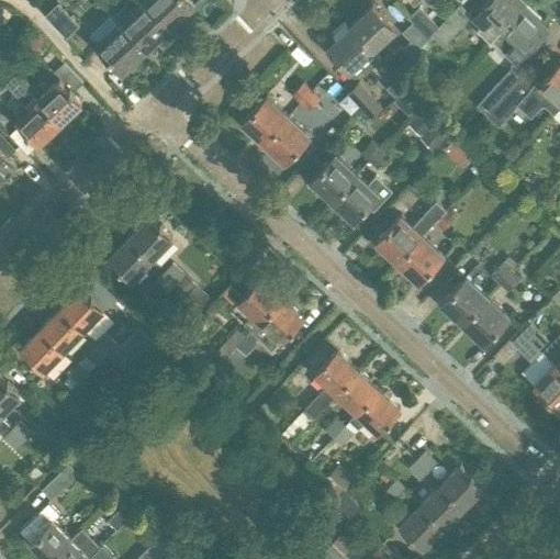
[(170,28),(193,6),(188,0),(145,0),(145,1),(170,28)]
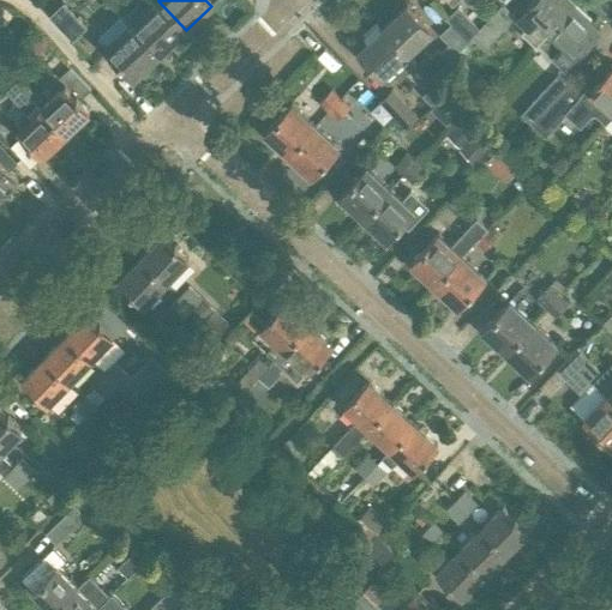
[(535,49),(538,47),(575,7),(565,0),(535,0),(526,11),(527,13),(517,23),(526,30),(521,36),(535,49)]
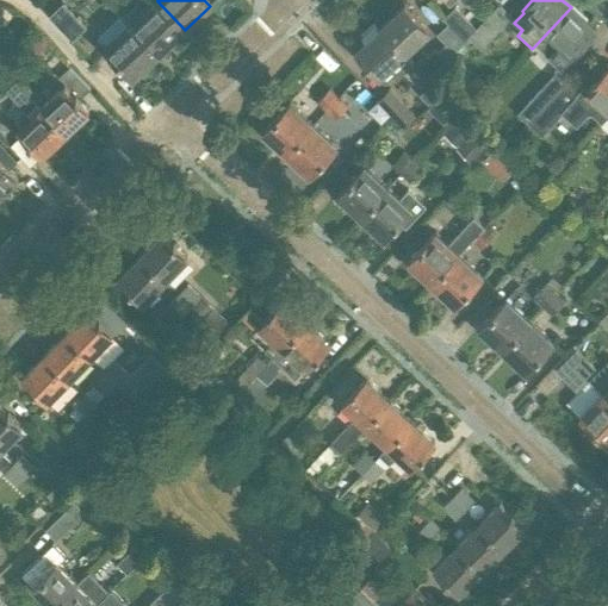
[(185,30),(157,1),(143,14),(136,6),(122,19),(130,26),(131,26),(157,55),(185,30)]
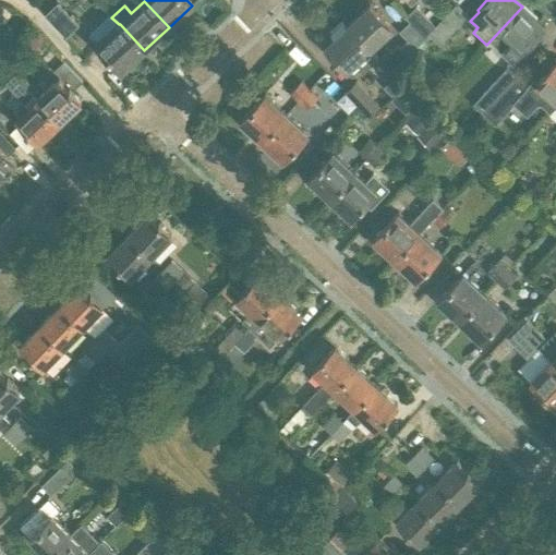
[(56,5),(44,17),(64,39),(77,27),(56,5)]
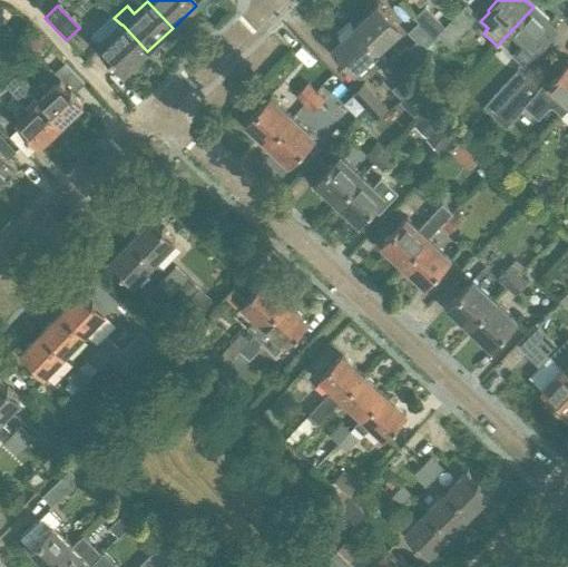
[(376,52),(400,31),(376,7),(354,28),(376,52)]
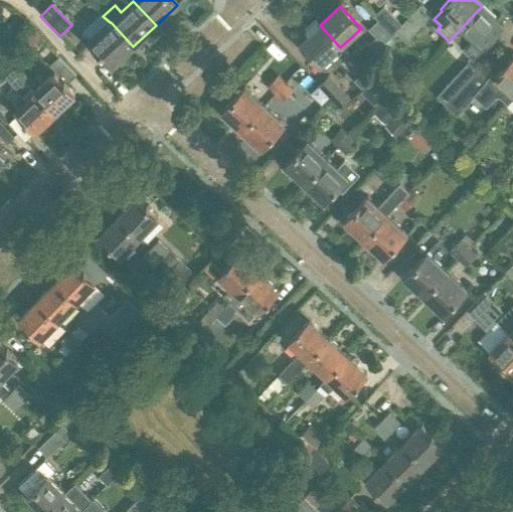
[(404,43),(431,16),(419,6),(400,26),(394,33),(404,43)]
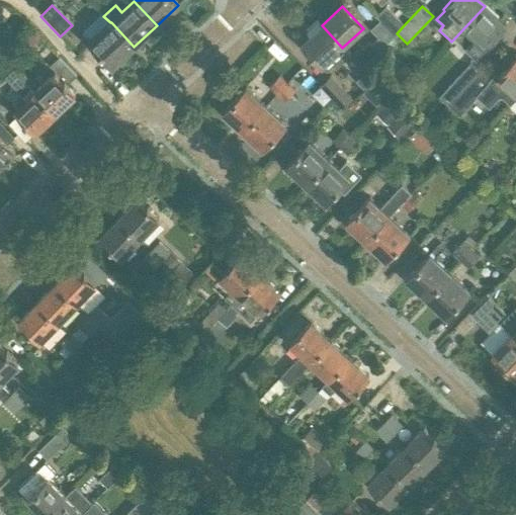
[(479,55),(505,26),(485,6),(453,39),(466,51),(469,47),(479,55)]
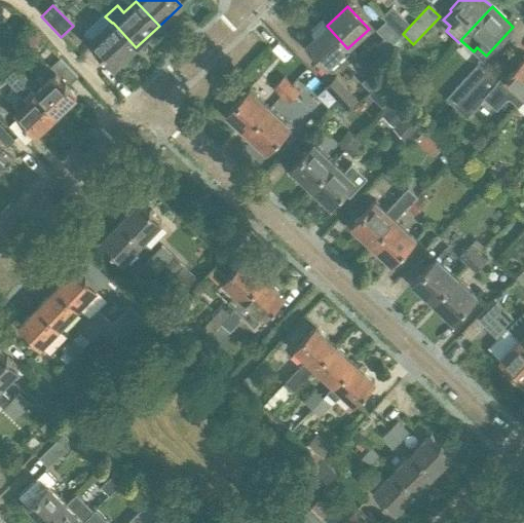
[(400,37),(403,34),(409,27),(390,8),(381,17),(400,37)]
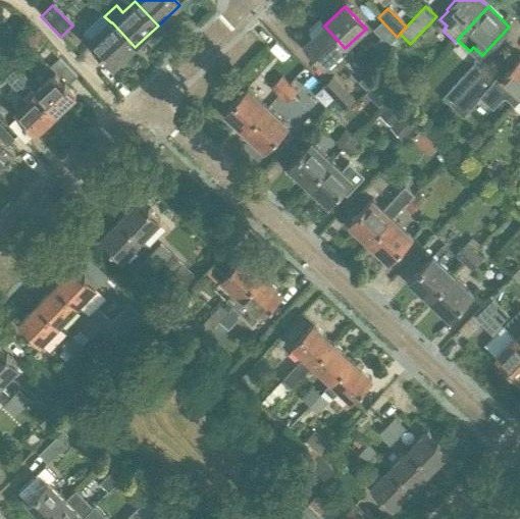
[(102,14),(81,34),(112,68),(135,47),(112,22),(111,22),(104,16),(102,14)]
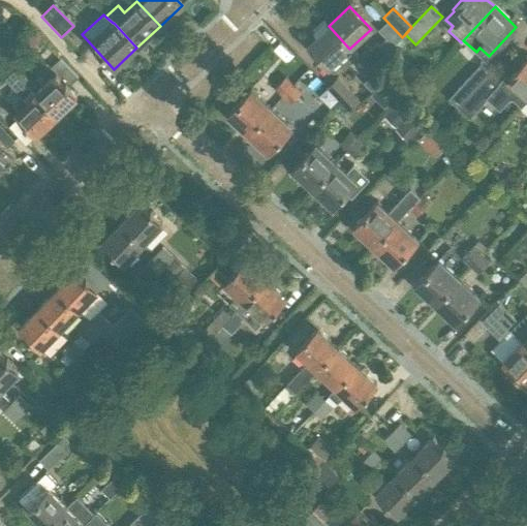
[(385,55),(402,37),(383,18),(382,19),(386,23),(376,32),(384,40),(377,47),(385,55)]
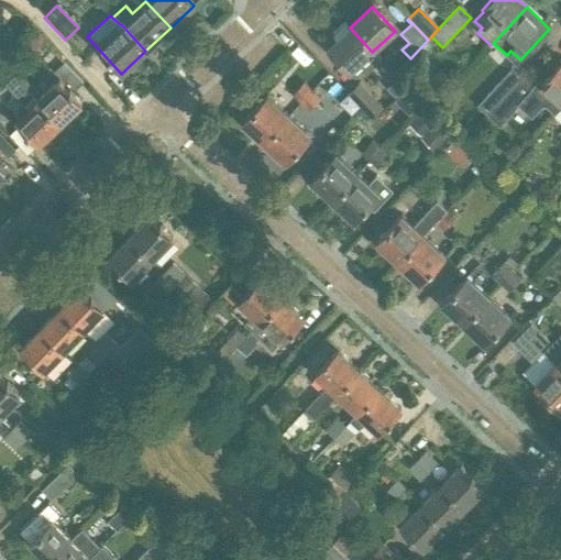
[(353,77),(361,70),(363,74),(378,59),(372,52),(350,28),(327,48),(353,77)]
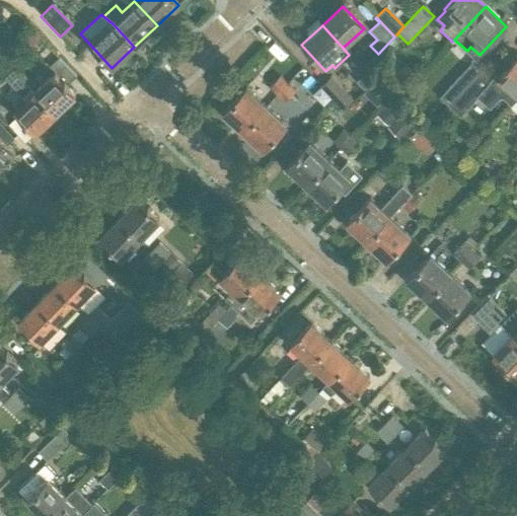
[(42,42),(32,51),(50,69),(59,61),(42,42)]
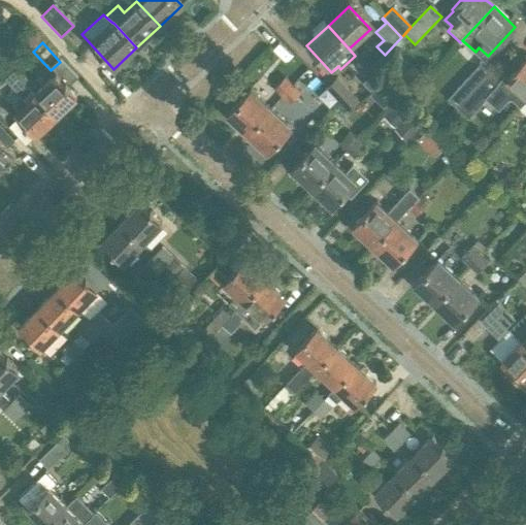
[(521,108),(525,103),(525,60),(507,80),(503,76),(497,83),(489,75),(464,101),(456,110),(466,120),(485,100),(497,111),(510,98),(521,108)]
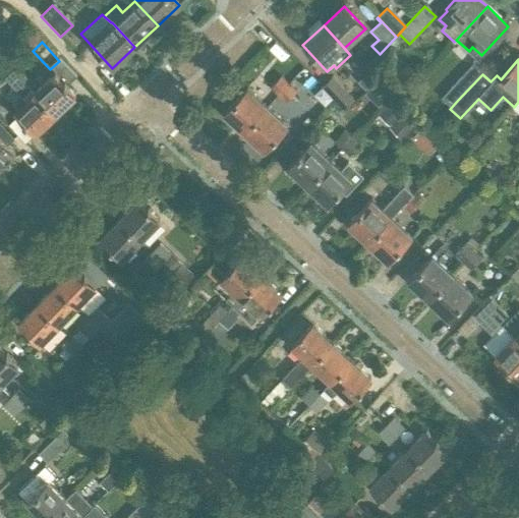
[(449,91),(458,100),(482,74),(472,65),(449,91)]
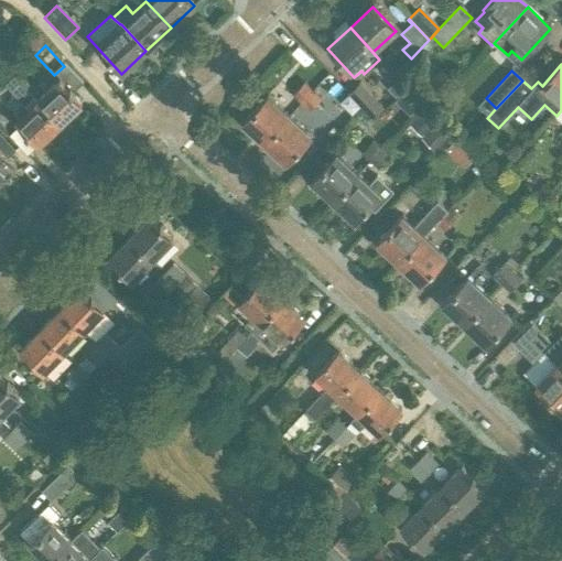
[(13,78),(4,87),(28,111),(15,123),(25,133),(24,135),(26,138),(28,137),(38,147),(60,127),(36,103),(24,89),(13,78)]
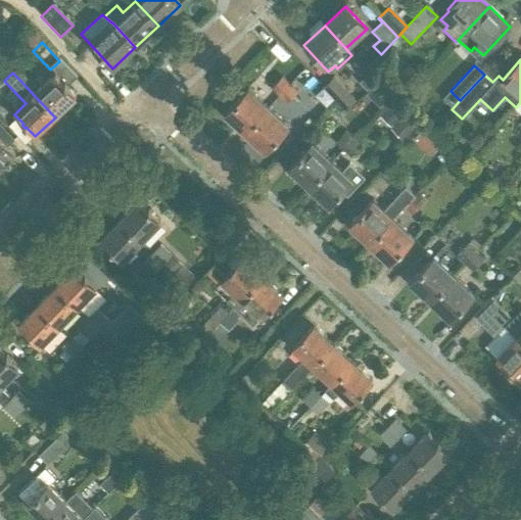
[(63,86),(54,77),(34,95),(55,117),(75,98),(65,89),(67,88),(64,85),(63,86)]
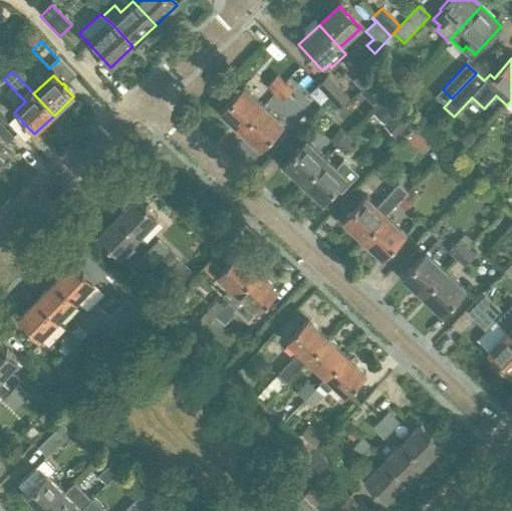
[(338,109),(347,99),(326,77),(316,86),(338,109)]
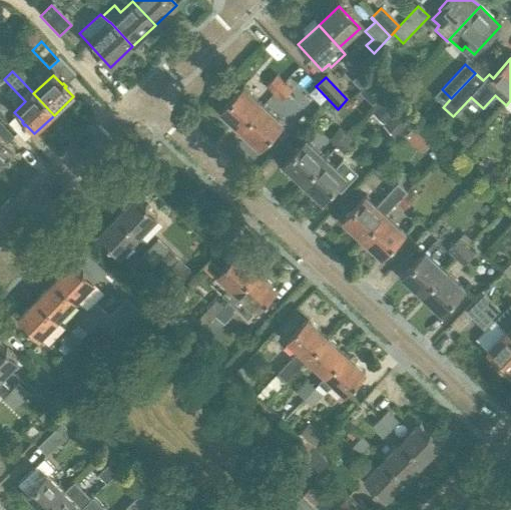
[(274,96),(283,86),(275,78),(265,88),(274,96)]
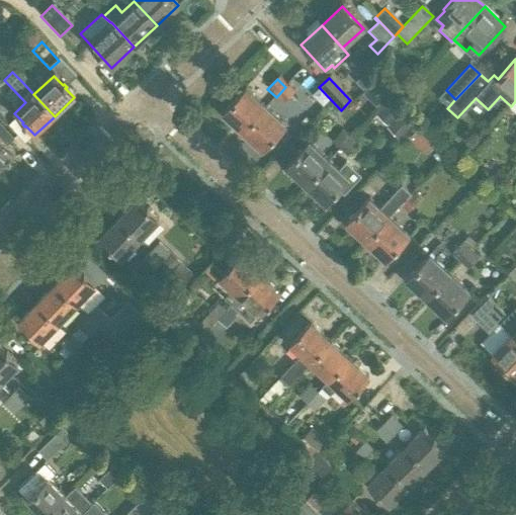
[(282,103),(292,93),(285,87),(276,97),(282,103)]
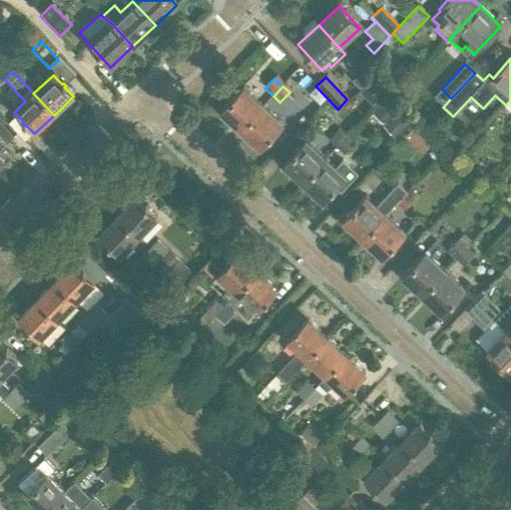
[(239,131),(263,107),(243,88),(220,113),(239,131)]
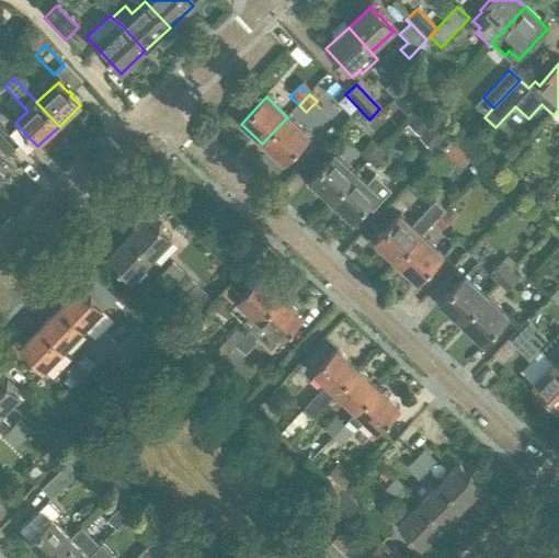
[(405,125),(418,138),(435,121),(423,107),(405,125)]
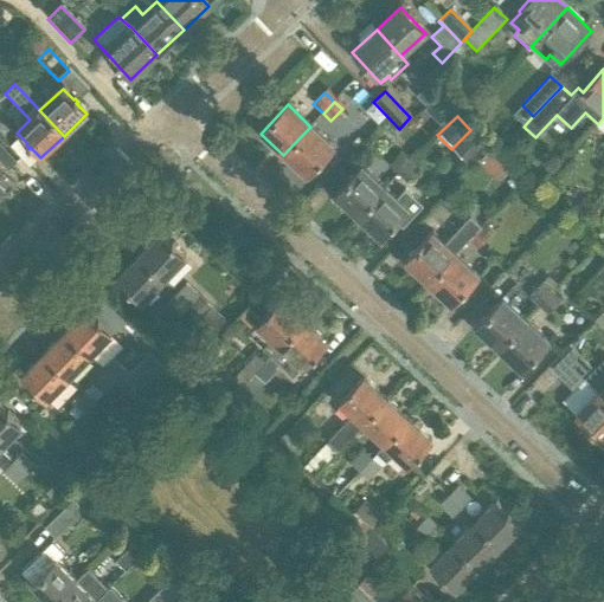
[(307,177),(334,148),(310,127),(283,155),(307,177)]
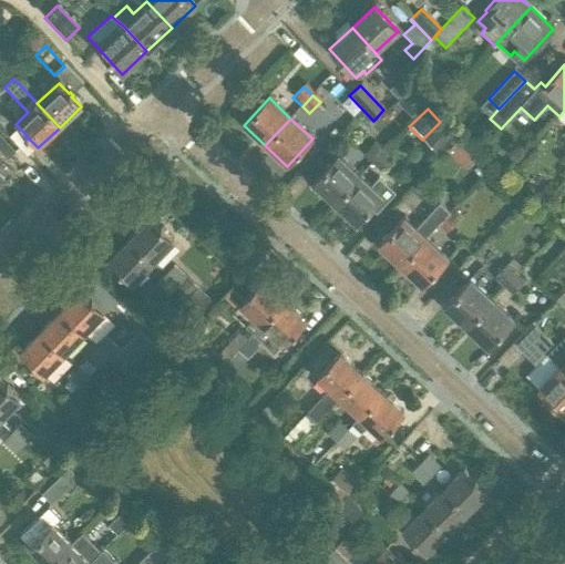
[(440,122),(422,140),(435,153),(438,155),(455,137),(440,122)]
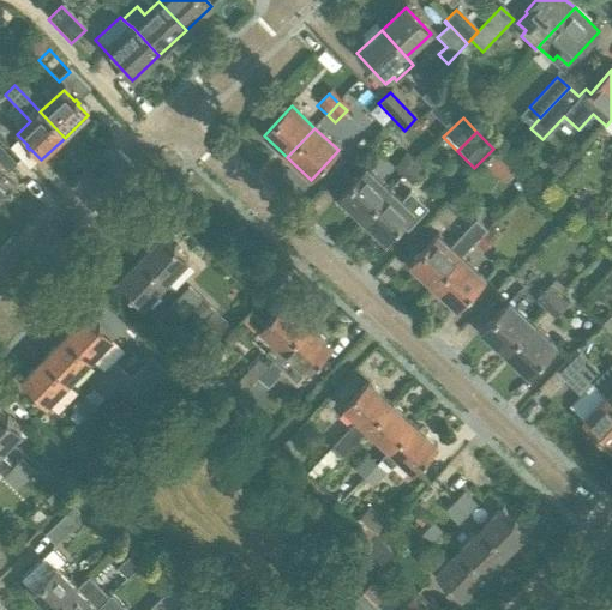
[(401,177),(414,164),(405,155),(391,169),(401,177)]
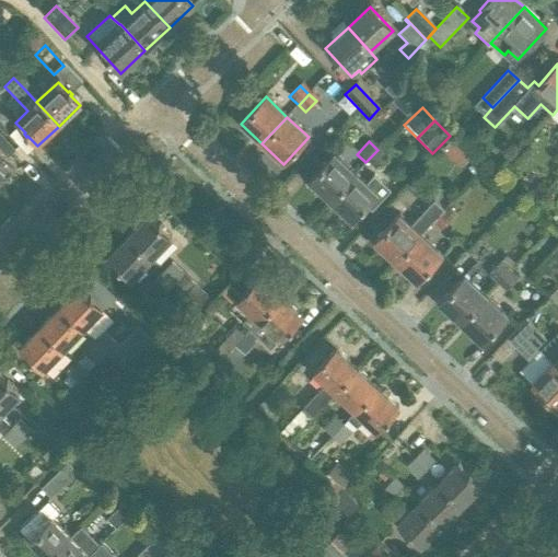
[(0,181),(15,167),(0,150),(0,181)]
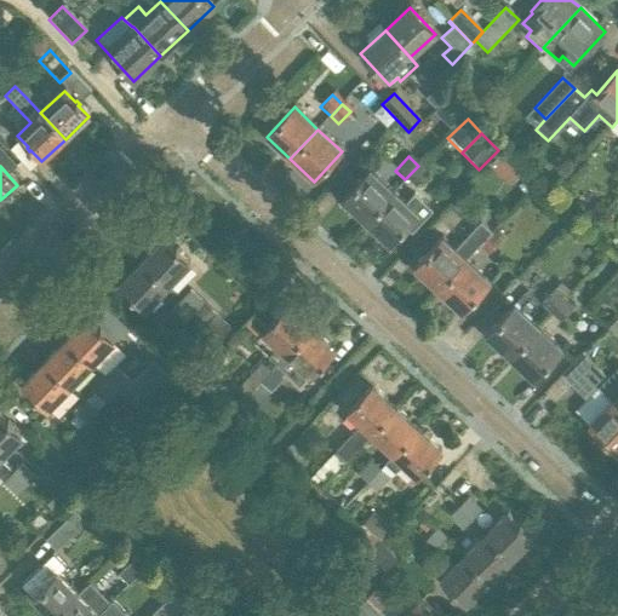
[(418,166),(405,179),(413,189),(428,174),(418,166)]
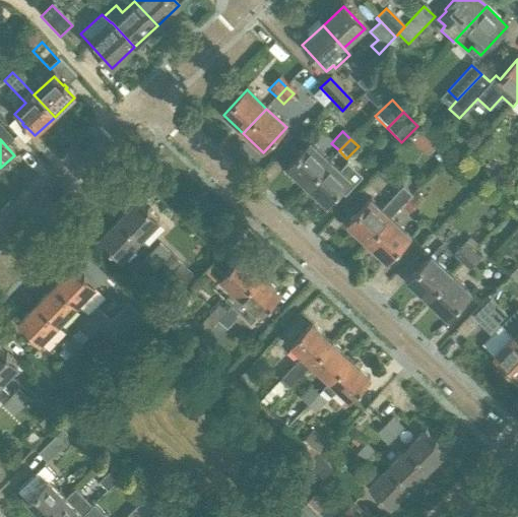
[(306,187),(329,162),(310,143),(286,168),(306,187)]
